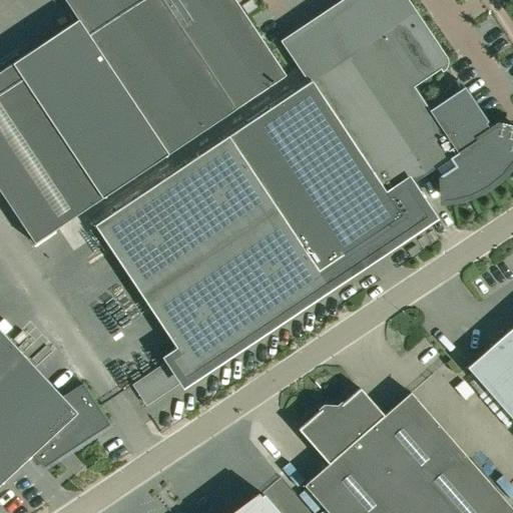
[(239,0),(64,0),(77,20),(12,63),(102,197),(167,154),(286,75),(236,2),(239,0)]
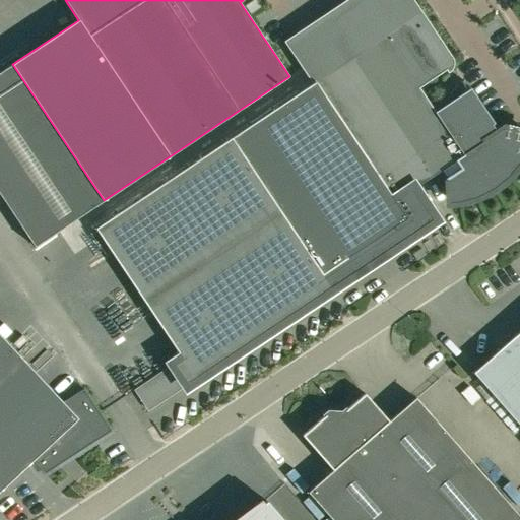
[(231,138),(94,228),(195,378),(366,264),(356,251),(381,235),(385,242),(390,248),(433,219),(429,212),(412,190),(441,171),(445,178),(447,197),(447,204),(450,204),(454,204),(457,203),(460,203),(463,202),(466,202),(469,201),(472,200),(475,199),(478,198),(480,197),(483,195),(486,194),(489,192),(492,191),(495,189),(497,188),(500,186),(502,184),(504,182),(506,180),(509,178),(511,176),(513,173),(515,171),(517,169),(518,166),(519,163),(519,131),(507,129),(507,128),(506,127),(498,132),(475,99),(469,90),(435,113),(418,88),(447,70),(450,67),(450,63),(449,58),(409,0),(350,0),(288,42),(315,81),(231,138)]
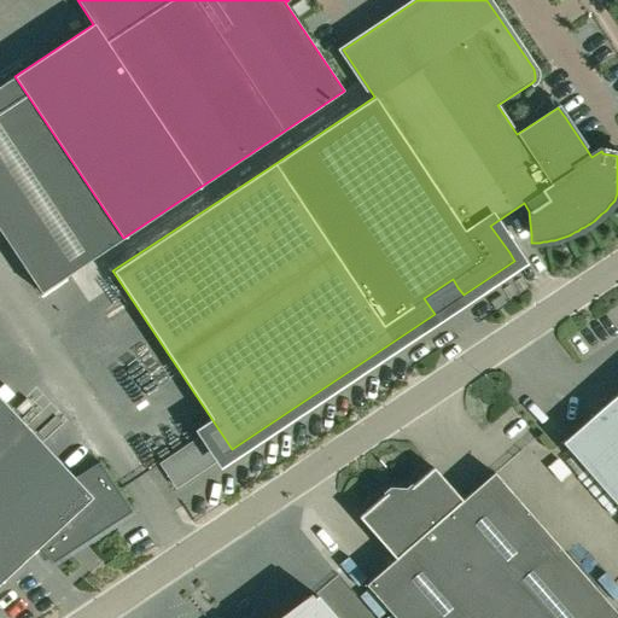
[(0,86),(0,232),(41,293),(123,238),(15,76),(0,86)]
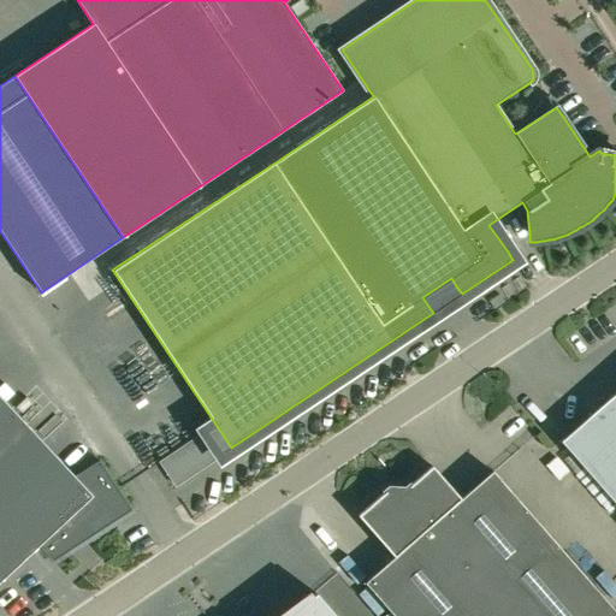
[(615,391),(561,440),(615,504),(615,391)]
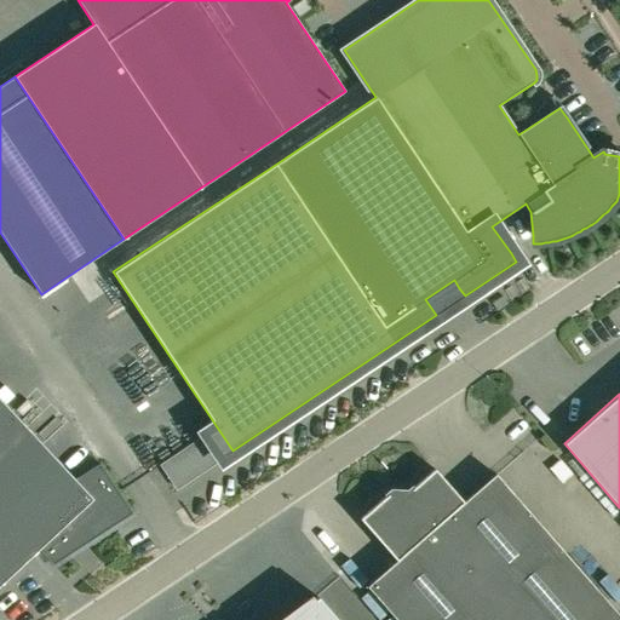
[(0,581),(36,547),(52,564),(132,514),(99,464),(73,481),(0,402),(0,581)]
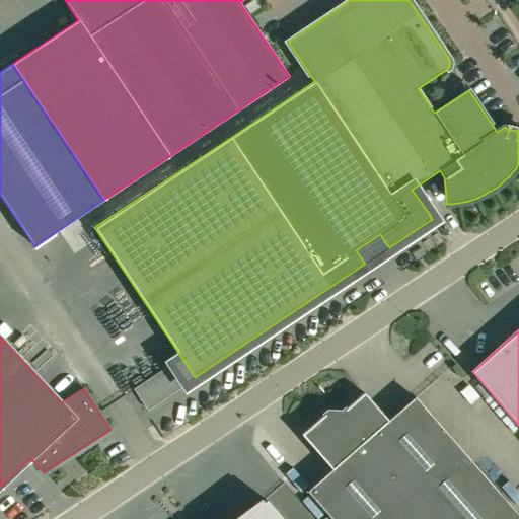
[(172,363),(133,389),(148,411),(187,384),(172,363)]
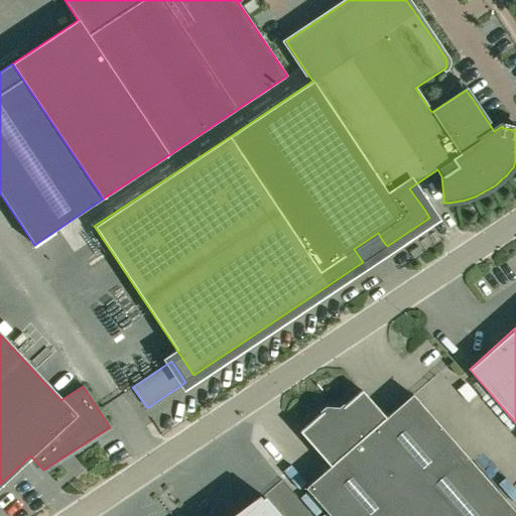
[(515,515),(515,513),(412,395),(385,417),(362,390),(342,407),(323,411),(299,431),(330,467),(305,488),(329,515),(515,515)]
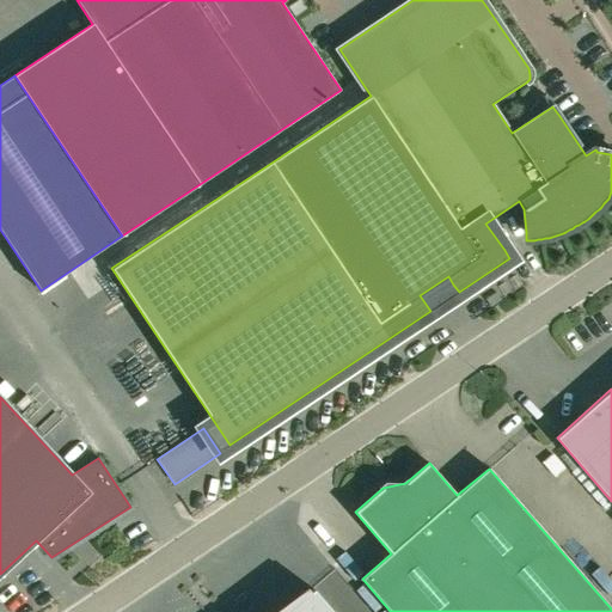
[(334,611),(313,588),(286,611),(334,611)]
